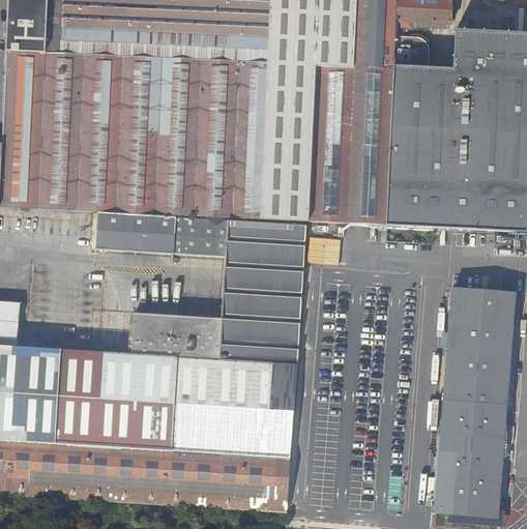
[(0,206),(97,211),(258,218),(268,0),(7,0),(1,143),(0,143),(0,206)]
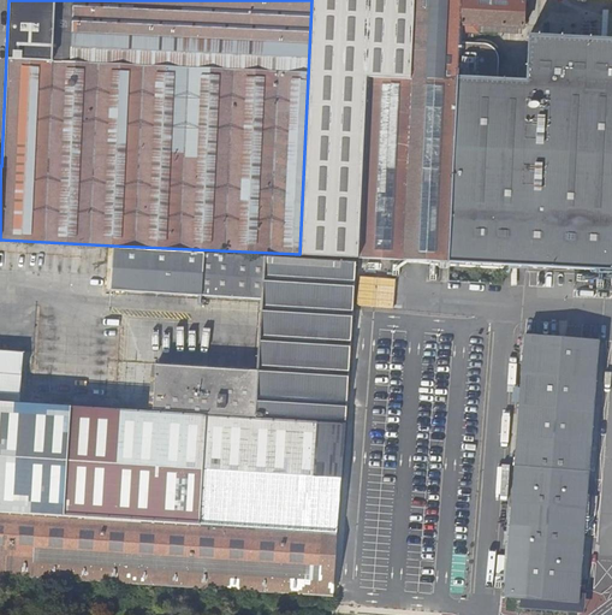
[(312,0),(299,254),(357,256),(402,259),(414,0),(312,0)]
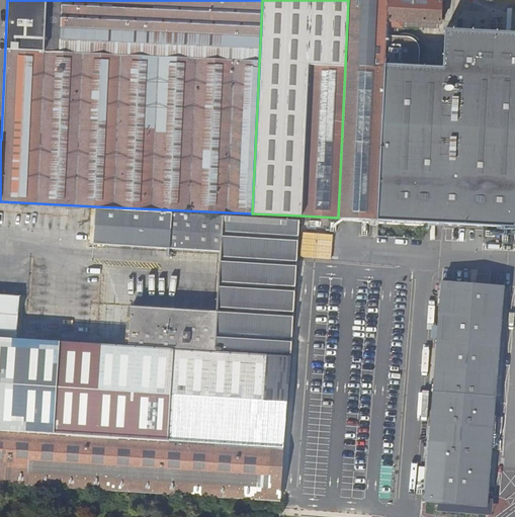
[(348,0),(338,218),(378,221),(383,65),(384,52),(385,25),(387,0),(348,0)]
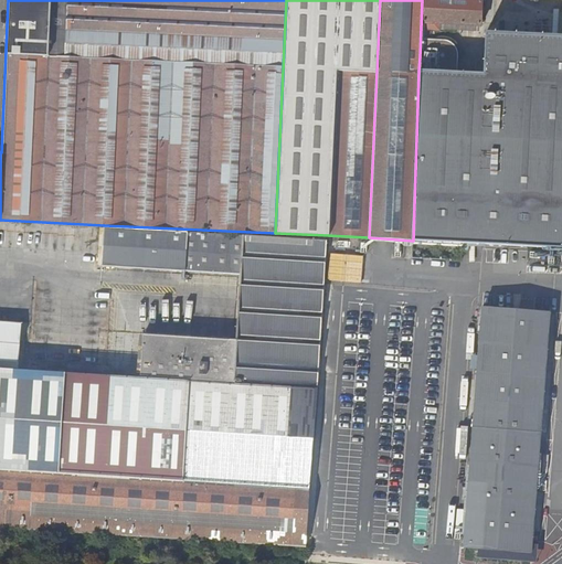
[(422,0),(421,28),(442,29),(442,27),(477,30),(477,24),(478,23),(479,0),(422,0)]
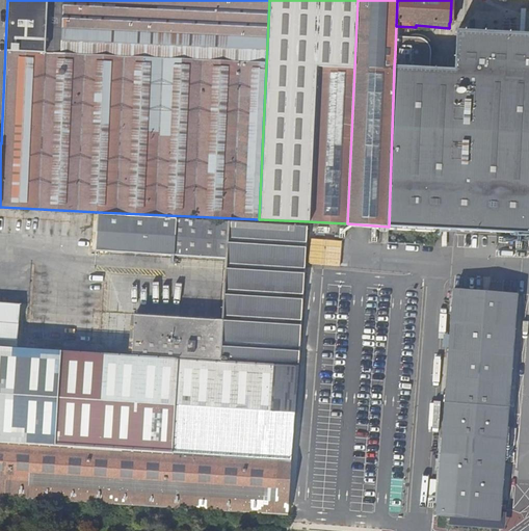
[(394,67),(389,227),(387,243),(432,245),(433,233),(442,234),(528,237),(528,33),(455,29),(453,70),(394,67)]
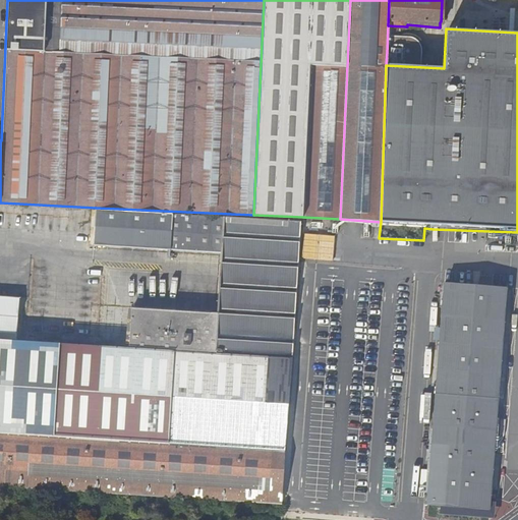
[(253,215),(96,208),(93,245),(222,253),(218,313),(131,307),(128,337),(117,336),(116,345),(292,357),(299,261),(301,240),(302,217),(253,215)]
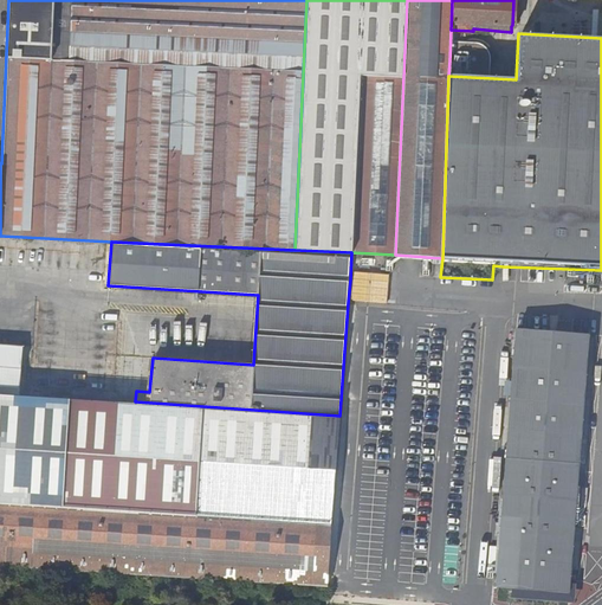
[(587,334),(516,328),(493,586),(565,592),(587,334)]
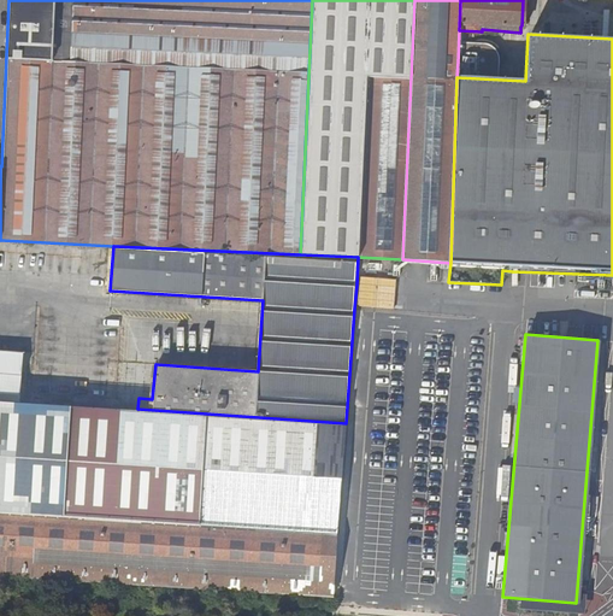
[(0,393),(17,396),(21,352),(0,350),(0,393)]
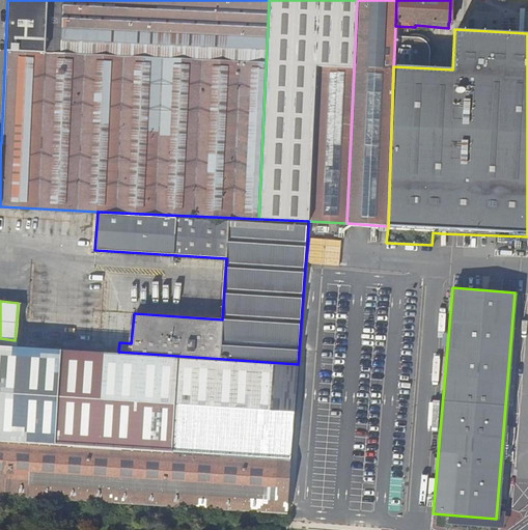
[(298,364),(118,352),(0,343),(0,495),(286,514),(298,364)]
